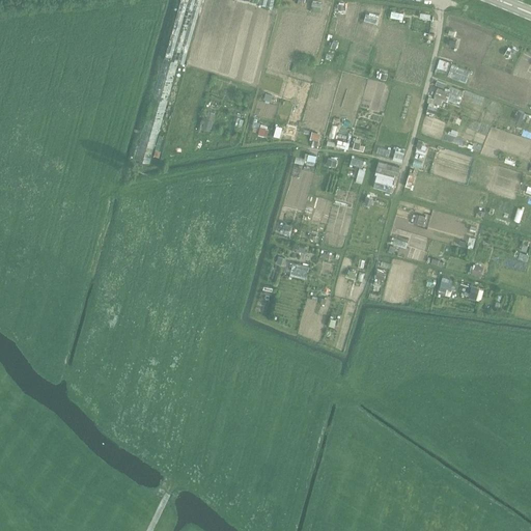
[(185,63),(201,0),(182,0),(165,58),(163,58),(134,160),(150,164),(178,62),(185,63)]
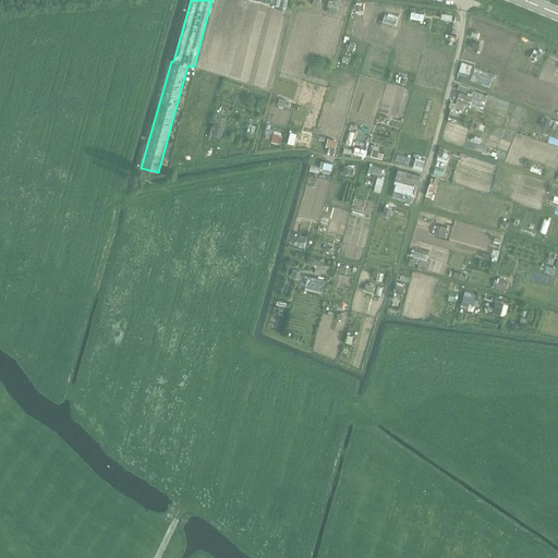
[(398,13),(385,9),(381,21),(395,25),(398,13)]
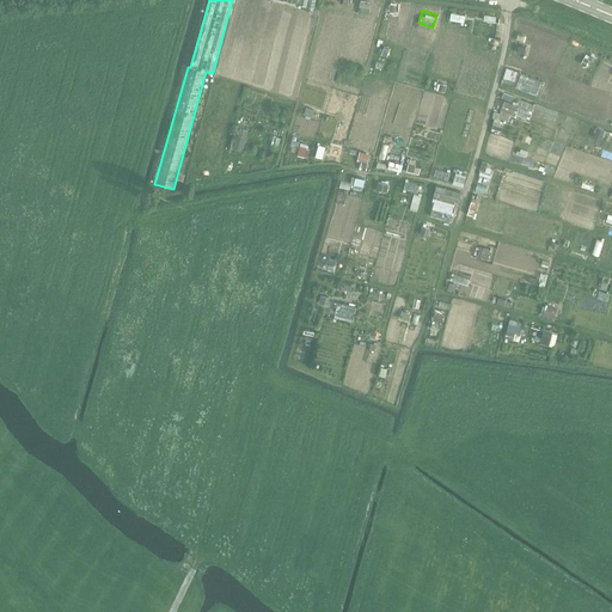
[(526,47),(515,44),(513,54),(524,56),(526,47)]
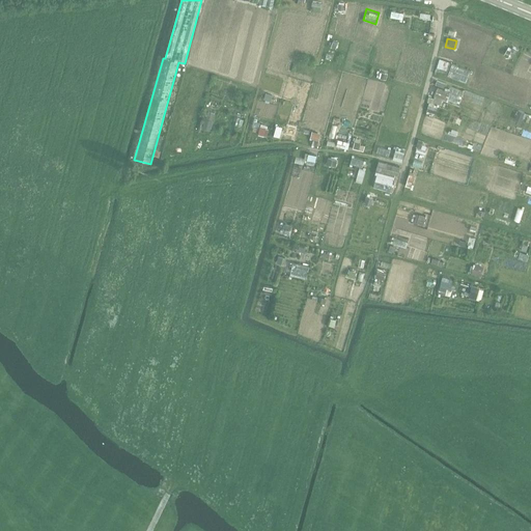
[(451,60),(441,58),(439,65),(449,68),(451,60)]
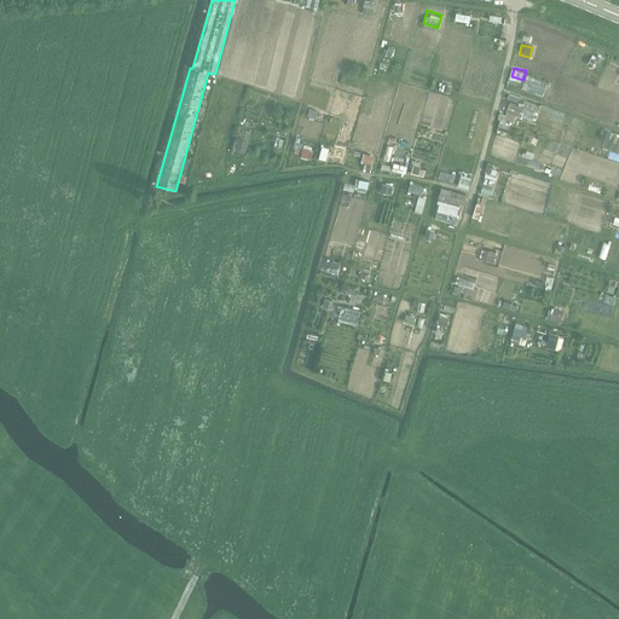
[(521,117),(524,106),(510,102),(505,115),(499,113),(498,119),(514,123),(516,115),(521,117)]
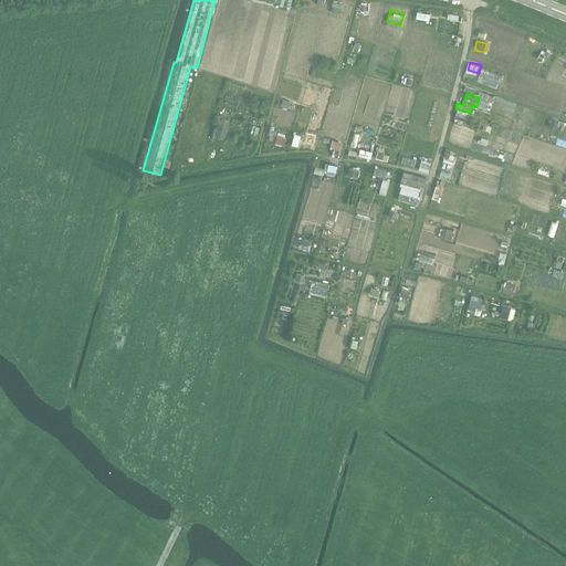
[(342,164),(332,160),(329,169),(339,171),(342,164)]
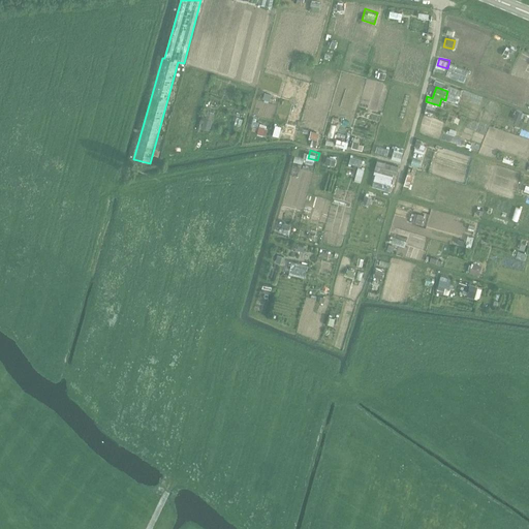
[(397,175),(399,166),(377,160),(373,174),(375,175),(372,186),(389,190),(393,174),(397,175)]
